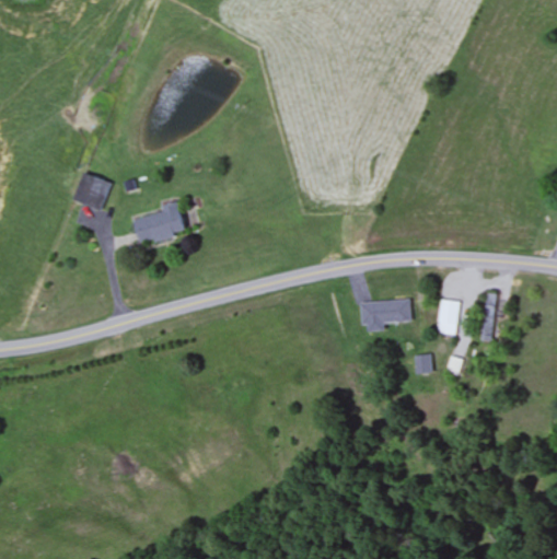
[(72,199),(100,209),(111,183),(82,172),(72,199)]
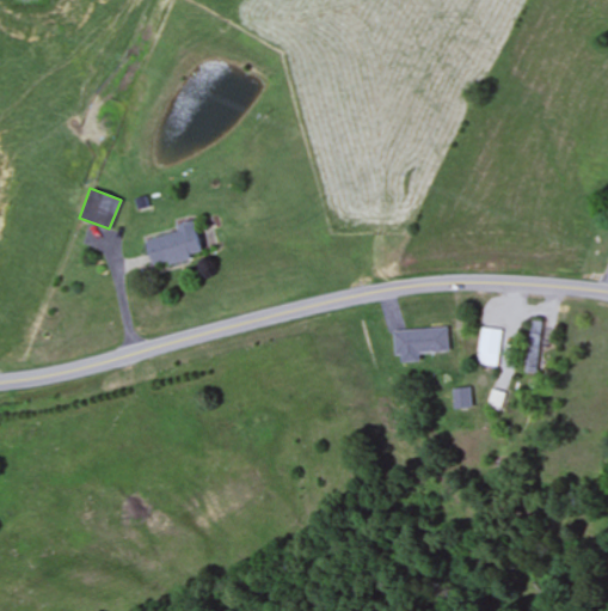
[(153,266),(203,255),(195,220),(177,224),(179,232),(147,239),(153,266)]
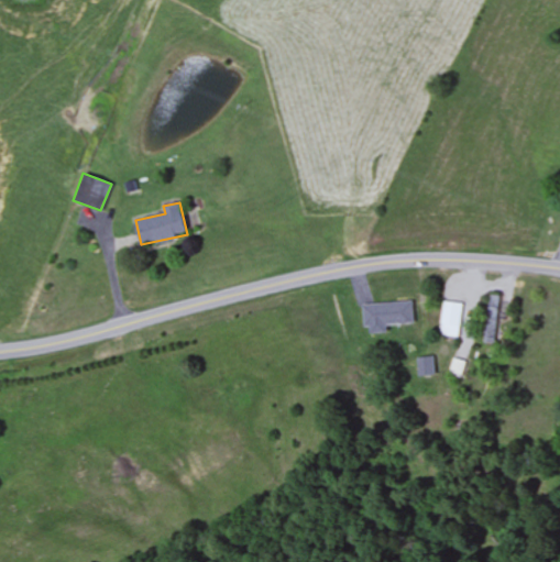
[(500,295),(487,294),(484,342),(495,343),(500,295)]
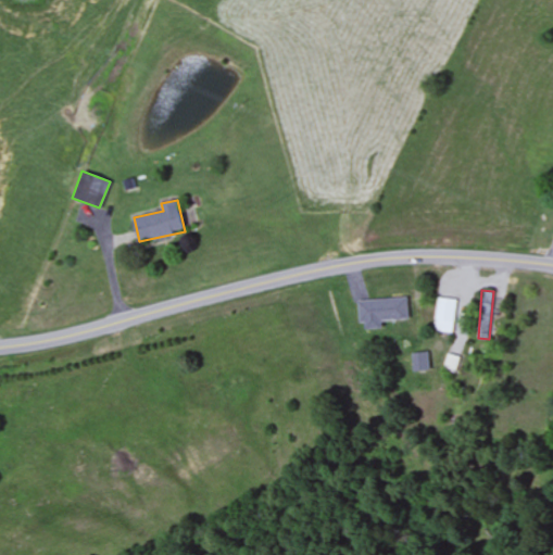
[(456,299),(437,297),(434,329),(452,331),(456,299)]
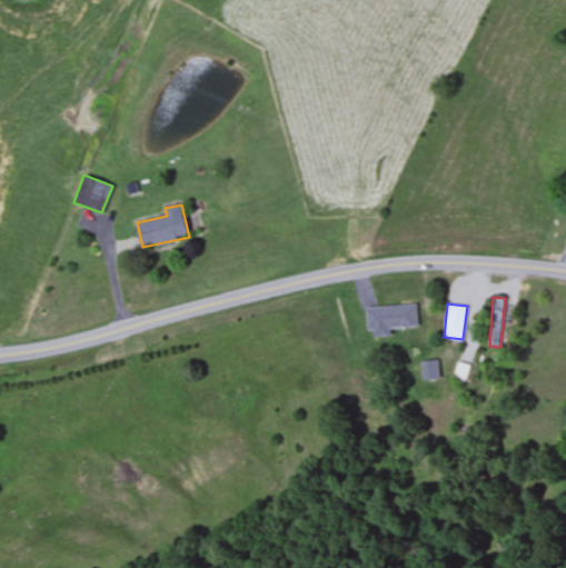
[(390,335),(390,327),(418,327),(417,305),(369,306),(369,335),(390,335)]
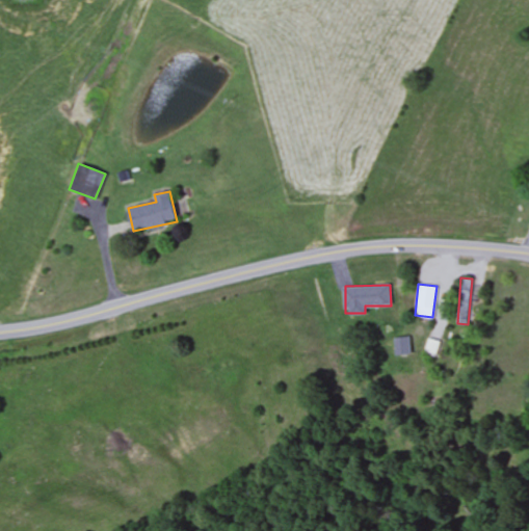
[(394,337),(395,354),(411,353),(410,336),(394,337)]
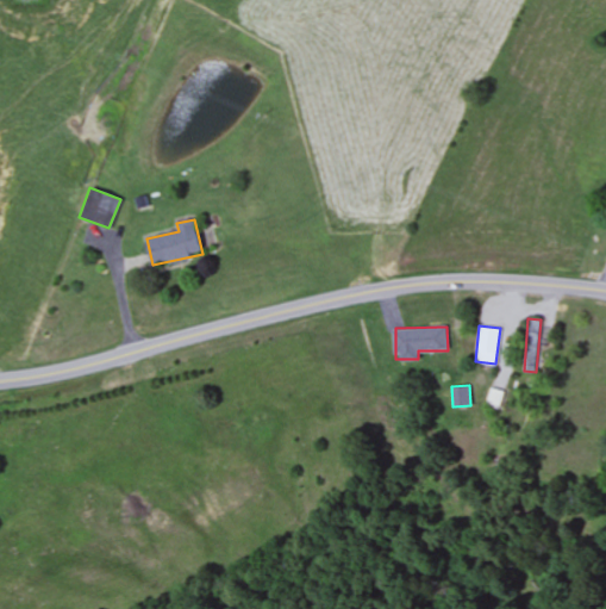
[(504,391),(488,386),(483,403),(499,408),(504,391)]
